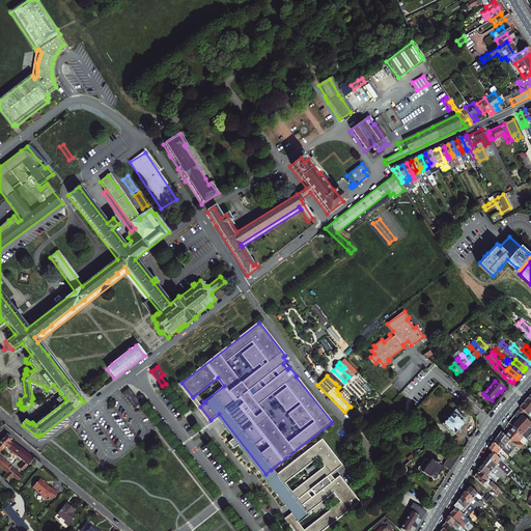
[(129,389),(121,394),(134,409),(138,406),(140,403),(129,389)]
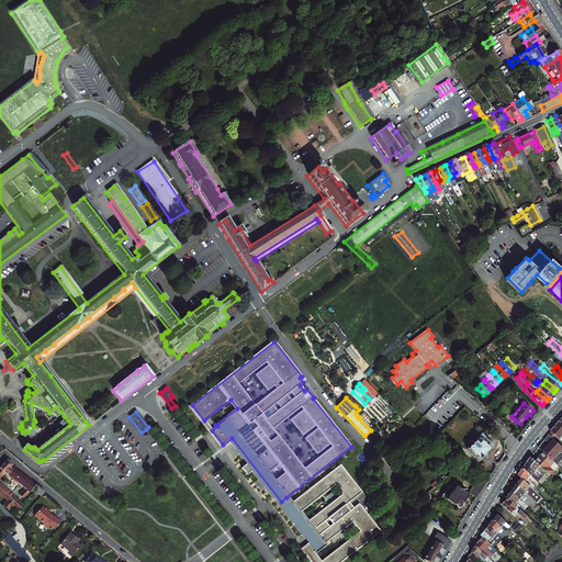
[(561,430),(557,426),(552,429),(551,431),(549,435),(553,439),(554,440),(557,437),(561,441),(561,430)]
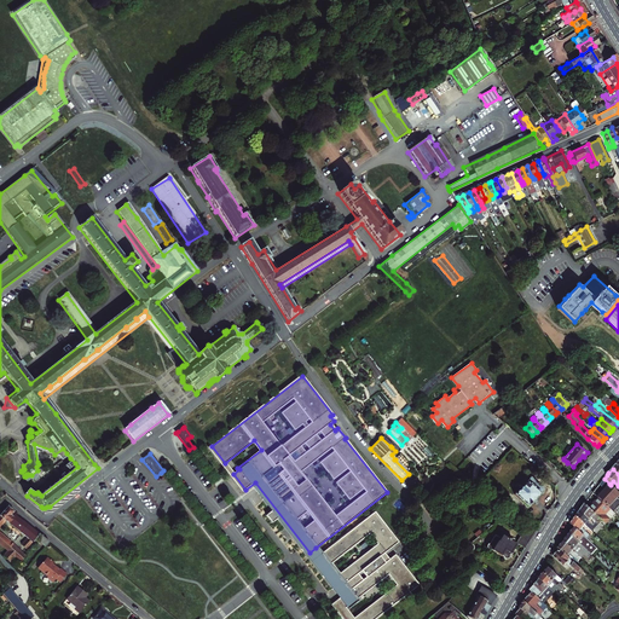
[(536,498),(545,490),(531,476),(515,495),(528,508),(536,498)]
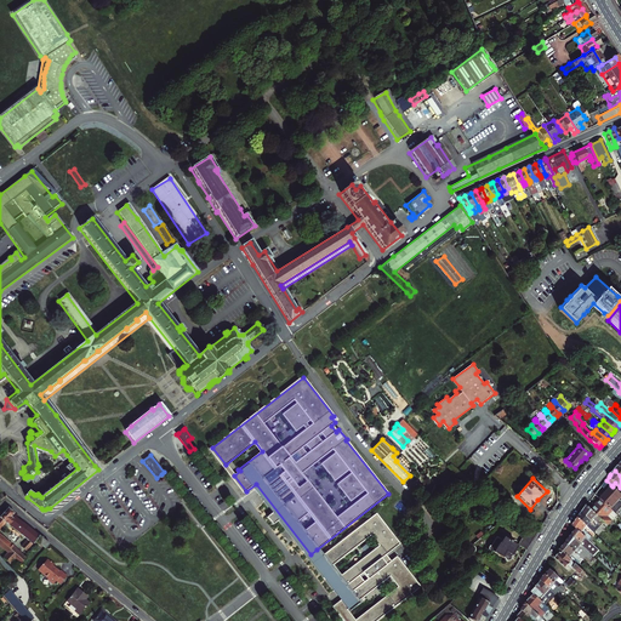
[(620,494),(613,486),(611,485),(607,480),(602,486),(607,490),(604,494),(600,499),(600,500),(615,513),(620,507),(620,500),(620,499),(620,496),(620,494)]
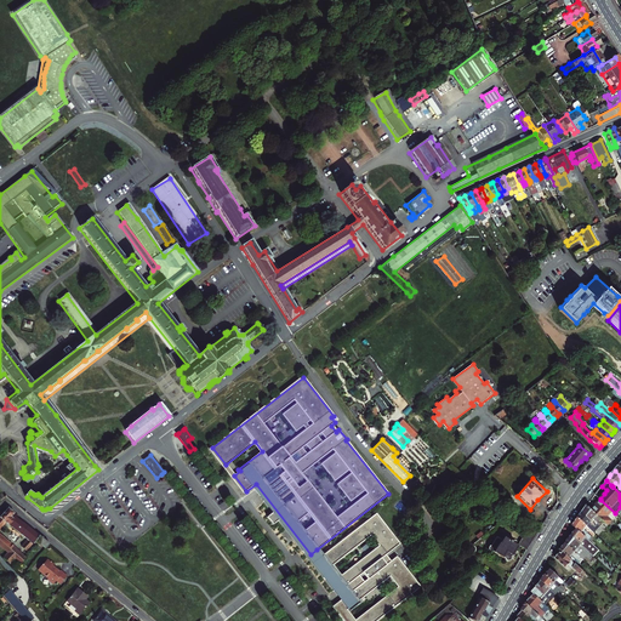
[(608,525),(617,516),(615,513),(600,500),(596,505),(591,510),(605,523),(608,525)]
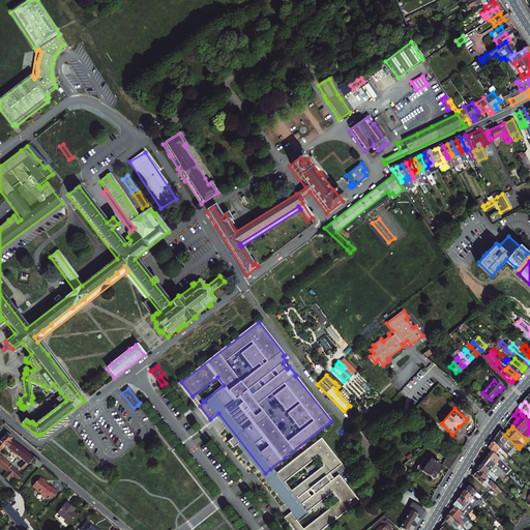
[(510,453),(517,446),(504,435),(501,432),(498,436),(493,442),(501,449),(504,447),(510,453)]
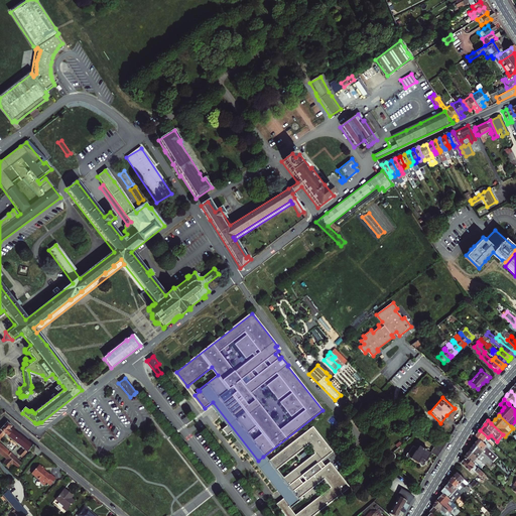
[(23,436),(18,432),(14,430),(15,429),(7,422),(0,429),(0,438),(4,433),(19,445),(21,443),(25,446),(23,448),(17,455),(21,458),(29,449),(37,456),(39,455),(40,453),(41,452),(23,437),(23,436)]
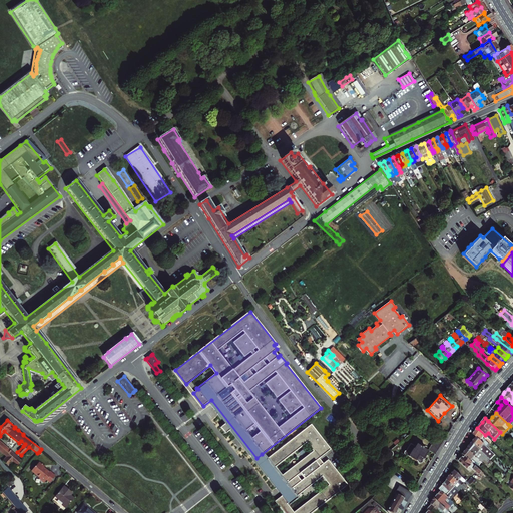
[(311,425),(261,464),(285,494),(275,502),(283,512),(312,512),(348,485),(328,460),(323,464),(319,459),(331,450),(311,425)]
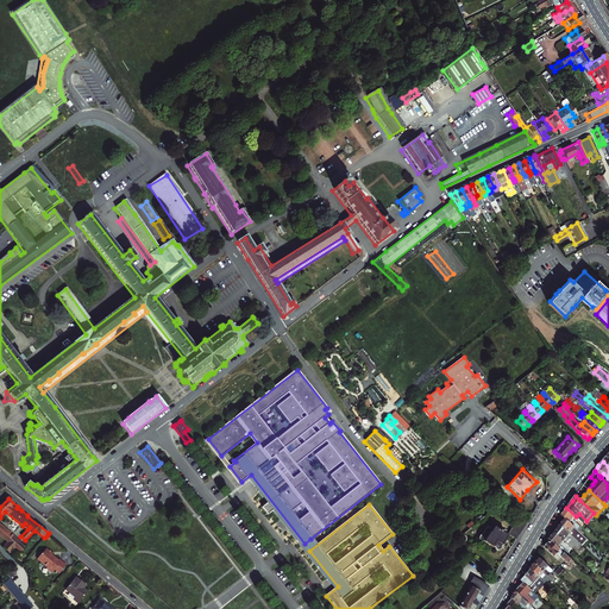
[(565,519),(579,532),(581,529),(572,520),(576,516),(566,508),(564,513),(562,515),(565,519)]
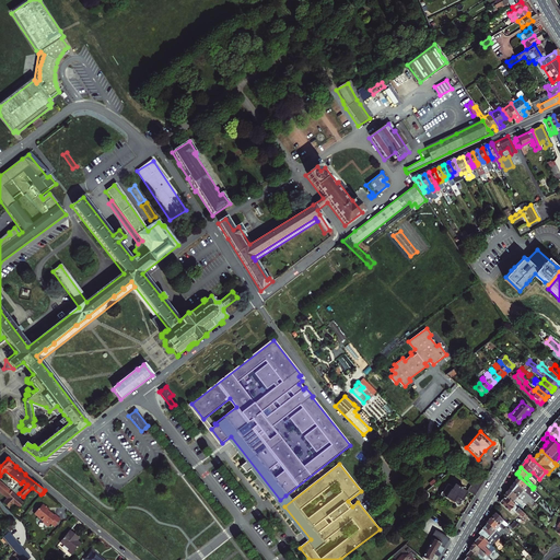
[(471,485),(478,491),(485,480),(479,477),(471,485)]
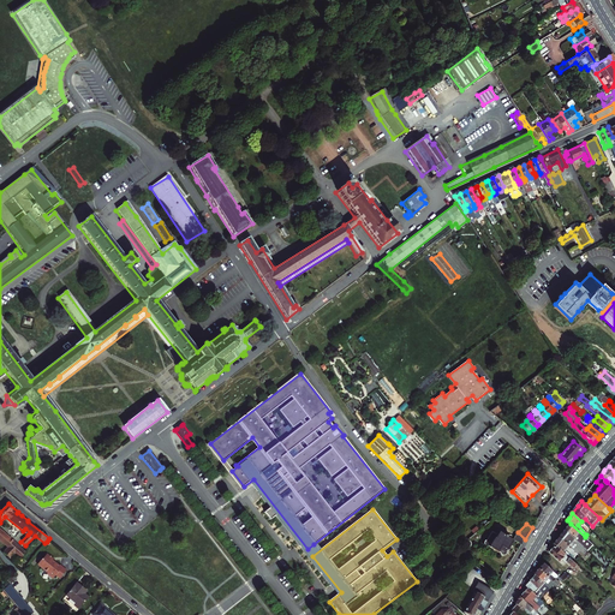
[(568,529),(566,531),(583,545),(586,549),(587,550),(591,554),(599,562),(605,556),(585,537),(571,524),(568,529)]
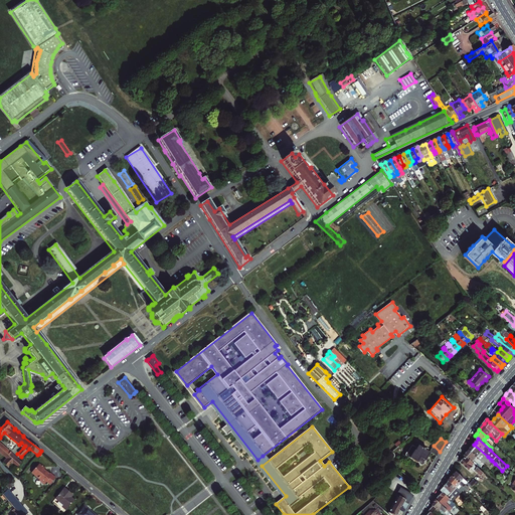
[(6,466),(8,468),(12,464),(17,468),(21,463),(15,457),(3,446),(0,443),(0,452),(6,459),(2,463),(6,466)]
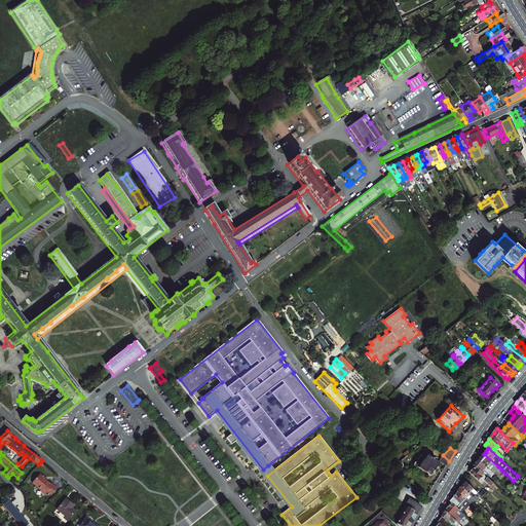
[(479,460),(494,474),(497,472),(499,474),(502,471),(501,470),(498,466),(484,454),(481,458),(479,460)]
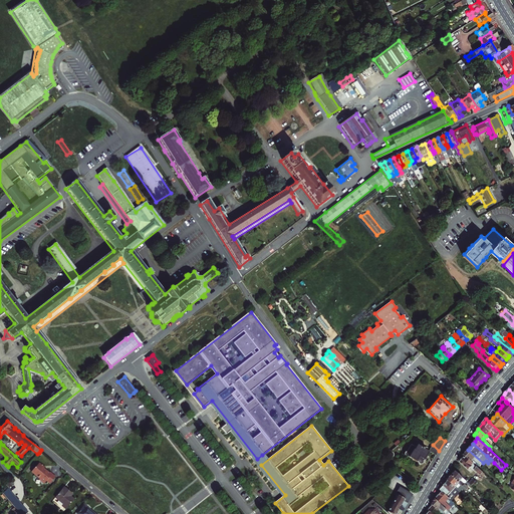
[(416,448),(411,445),(407,452),(406,452),(405,453),(405,454),(405,455),(405,456),(406,457),(407,457),(408,457),(418,463),(418,464),(419,465),(420,465),(421,465),(422,465),(423,464),(423,463),(423,462),(425,458),(429,452),(423,449),(423,448),(422,449),(417,446),(416,448)]
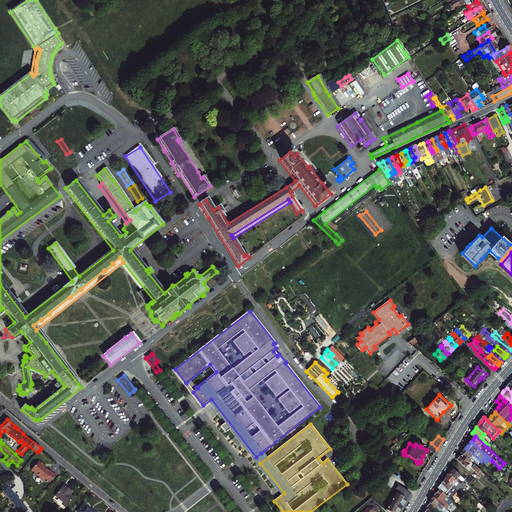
[(427,449),(434,453),(437,449),(431,443),(427,449)]
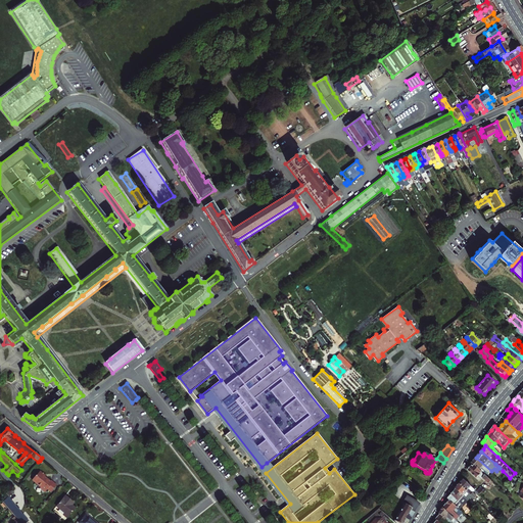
[(488,474),(491,471),(476,458),(474,461),(472,463),(475,465),(484,474),(486,472),(488,474)]
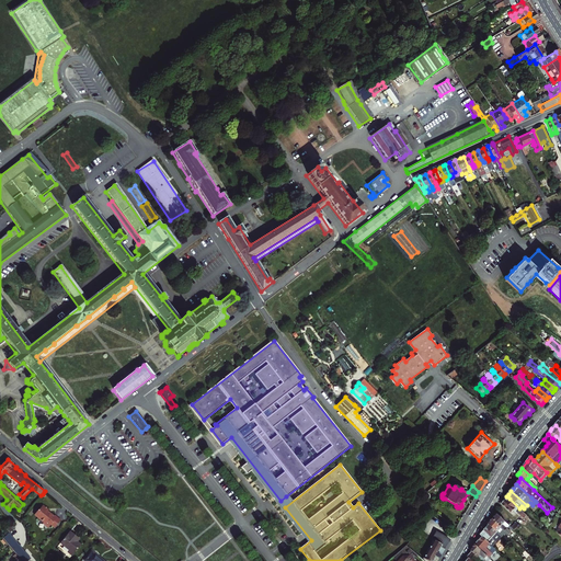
[(519,508),(510,499),(507,501),(506,500),(504,502),(502,504),(511,513),(513,511),(516,514),(517,513),(526,521),(528,517),(519,508)]
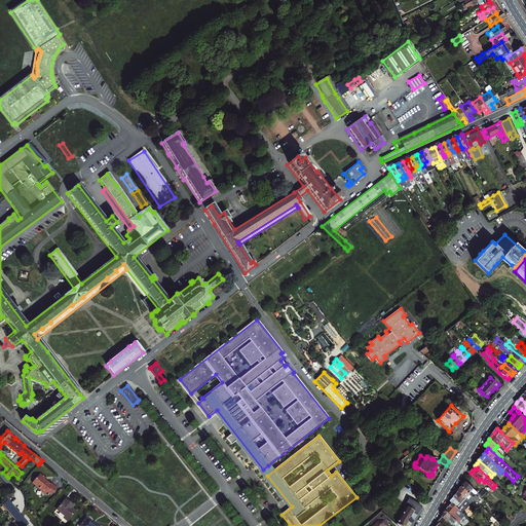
[(46,477),(40,473),(37,478),(36,478),(33,482),(41,489),(41,490),(46,494),(48,491),(51,494),(58,487),(51,482),(51,483),(45,479),(46,477)]
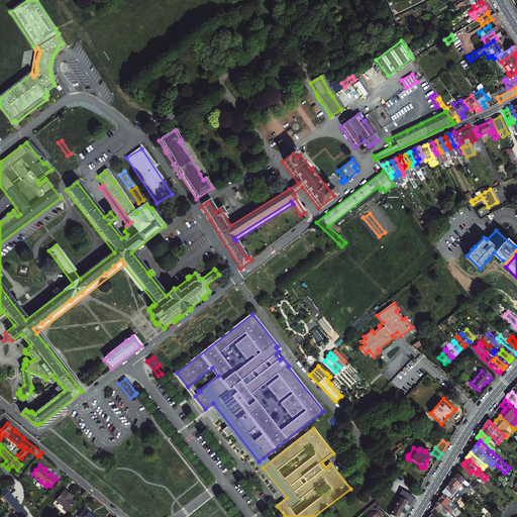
[(462,486),(470,492),(470,493),(472,491),(468,487),(463,483),(466,481),(458,474),(456,476),(454,478),(462,486)]
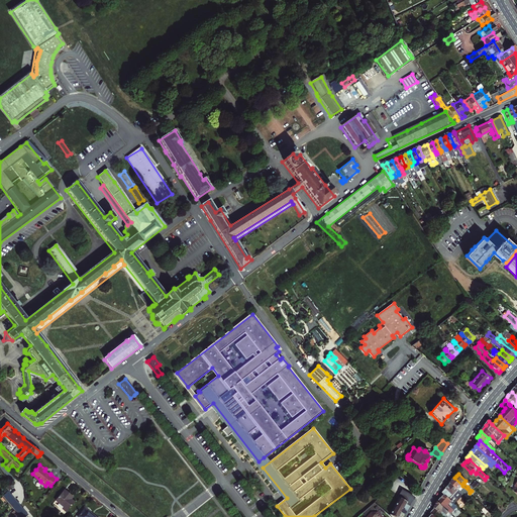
[(467,495),(470,492),(462,486),(454,478),(452,481),(450,483),(451,484),(461,493),(463,491),(467,495)]
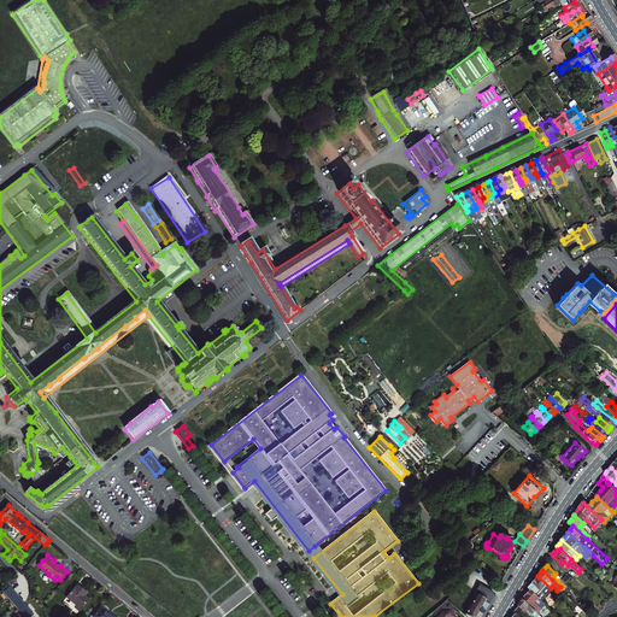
[(568,574),(562,580),(568,585),(573,579),(568,574)]
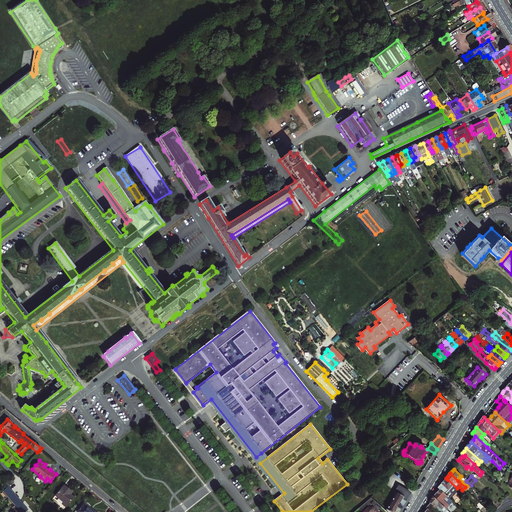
[(457,488),(447,479),(443,483),(438,488),(440,490),(448,497),(450,499),(459,490),(457,488)]
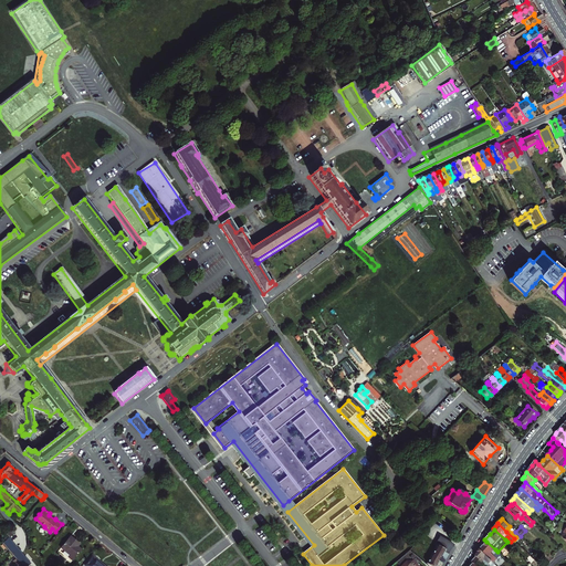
[(14,533),(9,537),(2,543),(21,565),(27,565),(29,565),(29,564),(31,563),(12,542),(19,537),(14,533)]
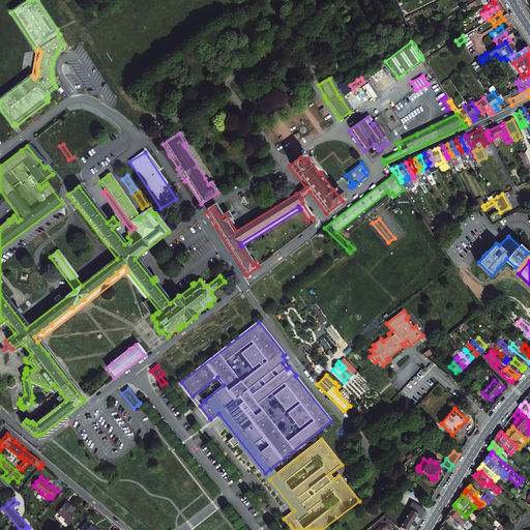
[(66,502),(57,513),(65,521),(64,522),(67,525),(76,514),(72,512),(71,511),(74,508),(66,502)]
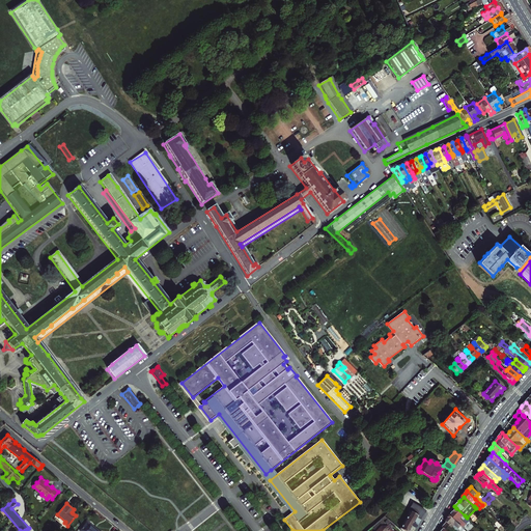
[(409,509),(412,510),(400,529),(401,530),(408,530),(412,526),(416,528),(419,524),(421,520),(419,518),(425,509),(415,503),(412,506),(411,506),(409,509)]
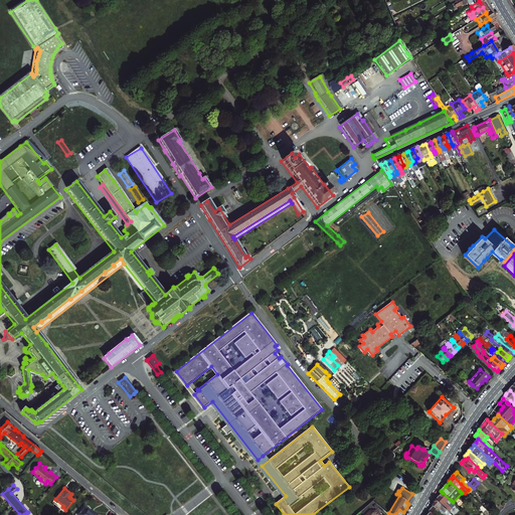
[(440,497),(437,500),(446,509),(450,506),(452,507),(455,504),(453,502),(451,500),(443,493),(440,497)]
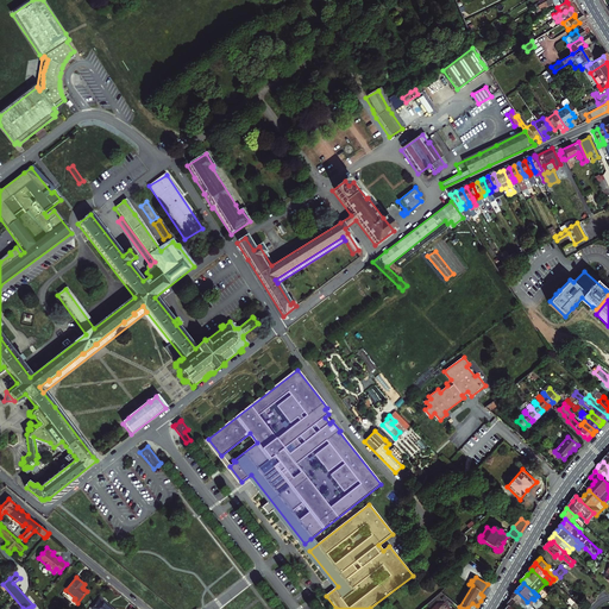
[(527,602),(516,591),(514,595),(514,596),(512,598),(513,600),(523,608),(526,607),(528,608),(532,606),(529,604),(527,602)]
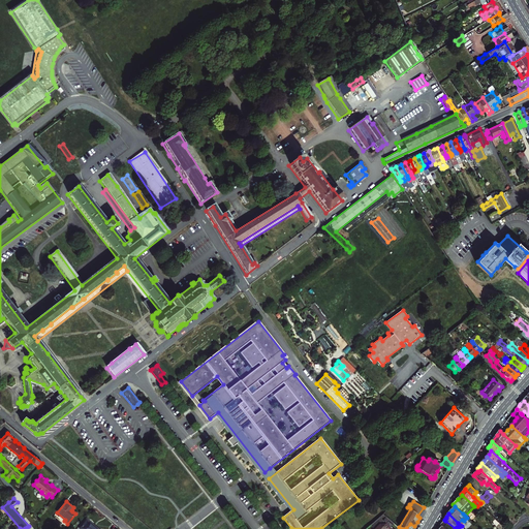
[(372,524),(376,528),(381,523),(386,523),(391,526),(393,523),(383,515),(372,524)]
